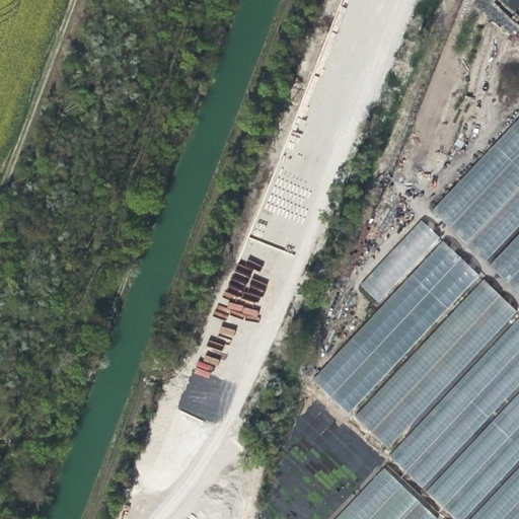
[(518,0),(502,0),(518,15),(518,0)]
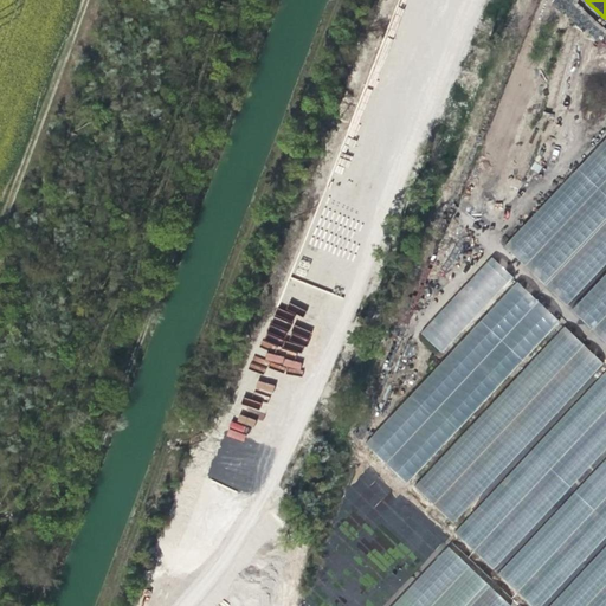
[(567,305),(605,263),(605,136),(503,246),(567,305)]
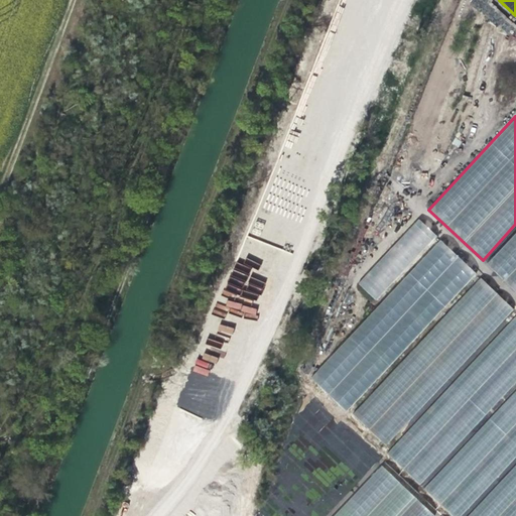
[(418,218),(357,283),(376,300),(436,235),(418,218)]
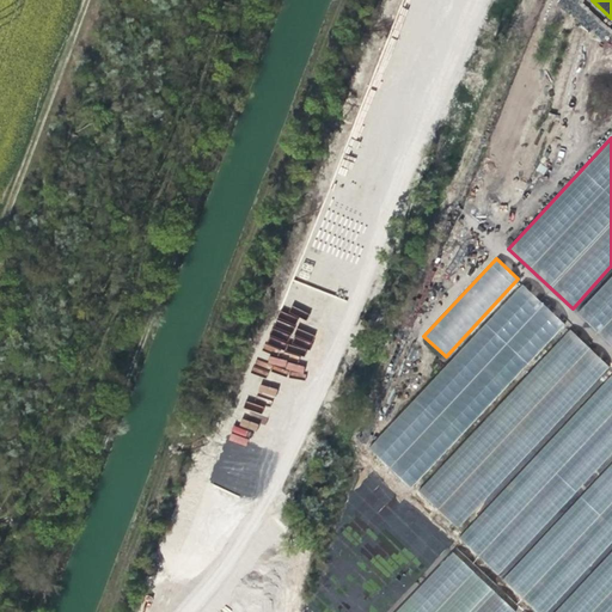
[(611,317),(611,273),(577,311),(599,331),(611,317)]
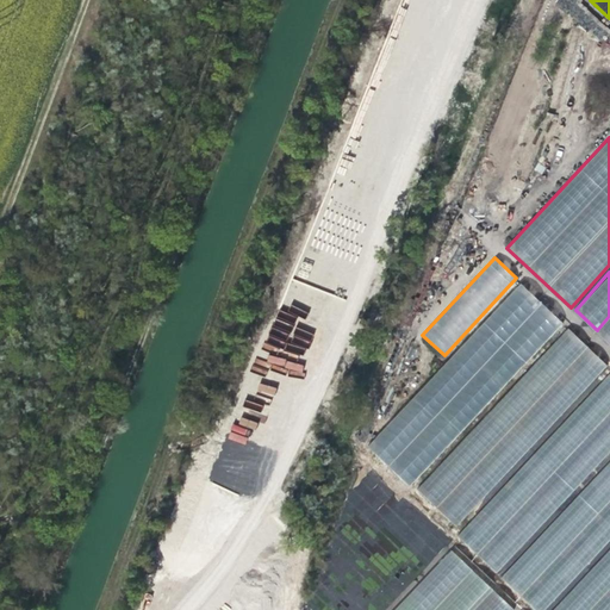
[(609,316),(597,330),(609,341),(609,316)]
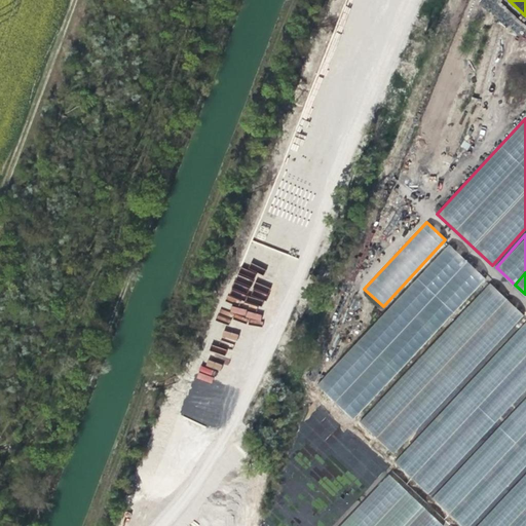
[(506,304),(488,288),(359,425),(376,443),(506,304)]
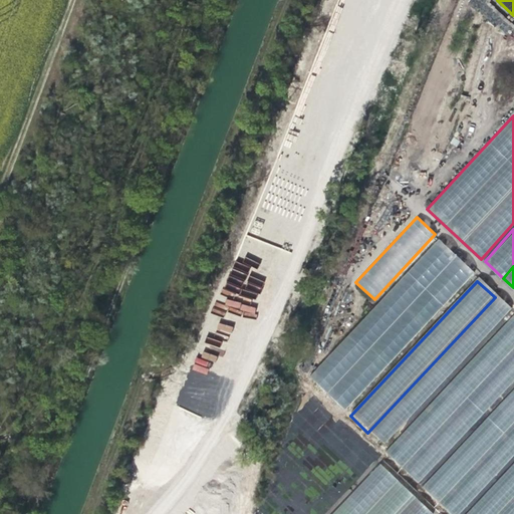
[(511,312),(495,297),(367,433),(382,447),(511,312)]
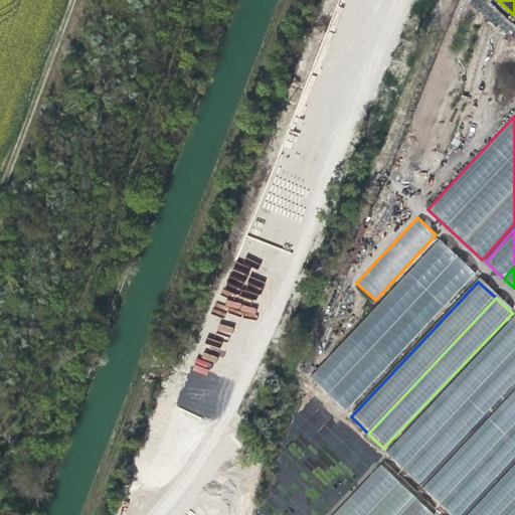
[(355,401),(418,336),(399,317),(336,383),(355,401)]
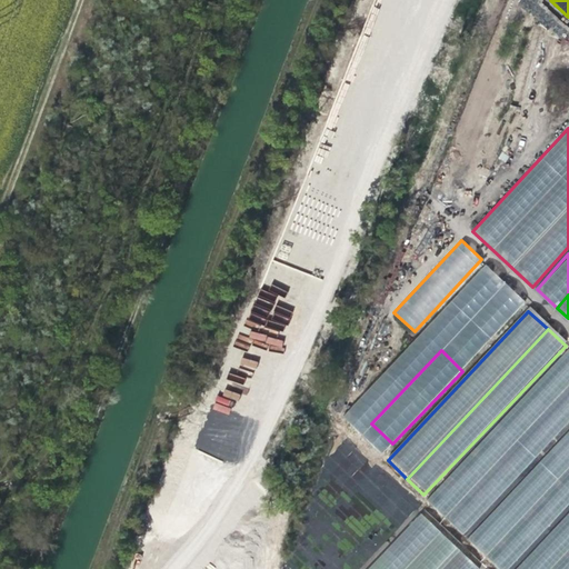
[(568,388),(568,350),(428,501),(446,519),(568,388)]
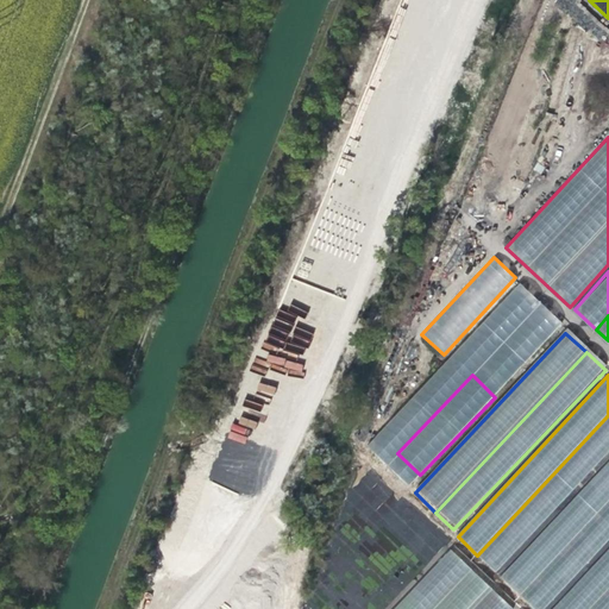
[(608,452),(608,415),(477,556),(496,572),(608,452)]
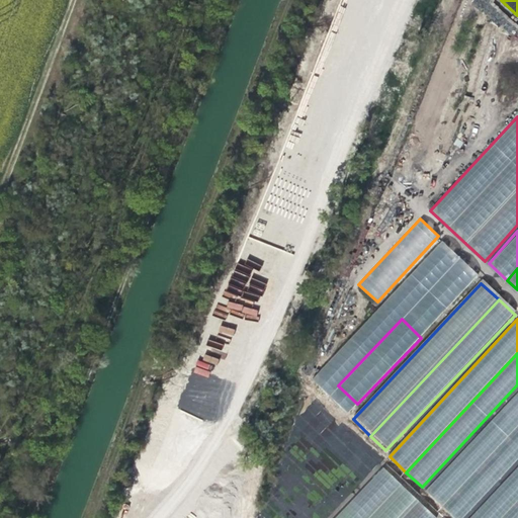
[(517,425),(517,393),(426,489),(442,505),(517,425)]
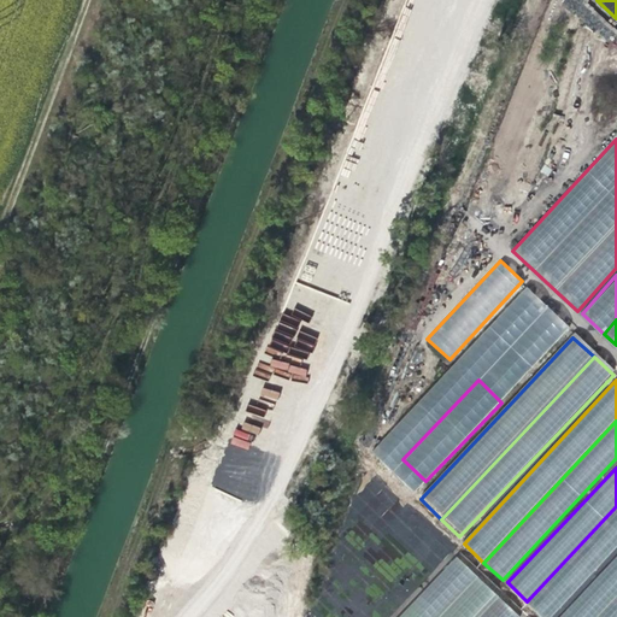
[(550,616),(616,546),(616,506),(527,601),(542,616),(550,616)]
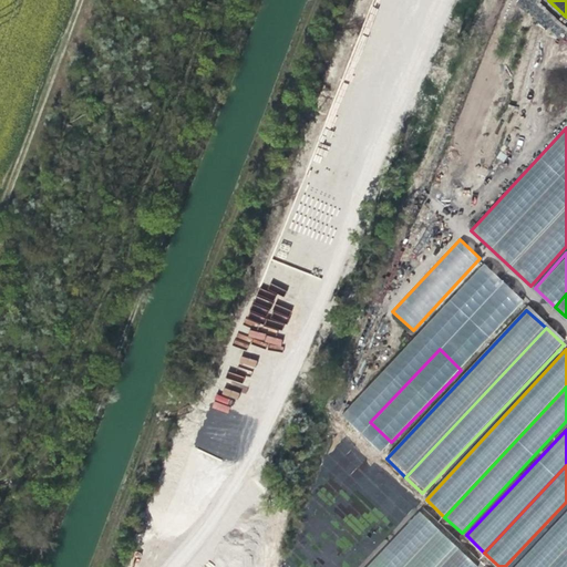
[(547,566),(566,547),(566,508),(512,566),(547,566)]
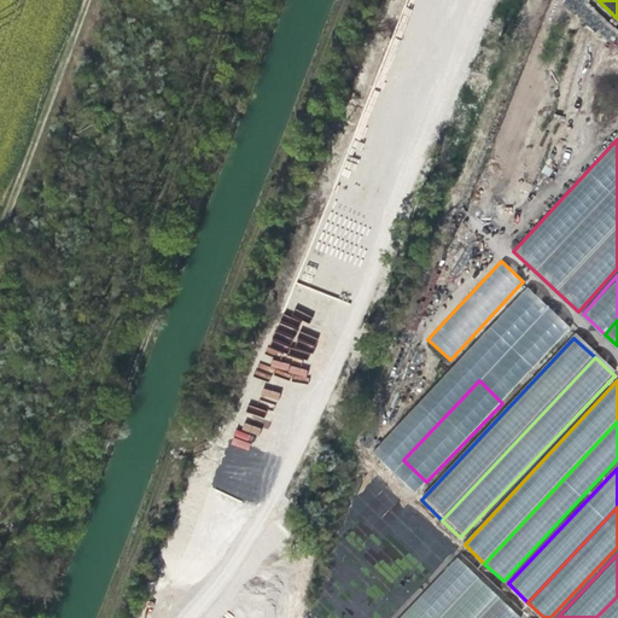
[(441,617),(481,578),(459,558),(401,617),(441,617)]
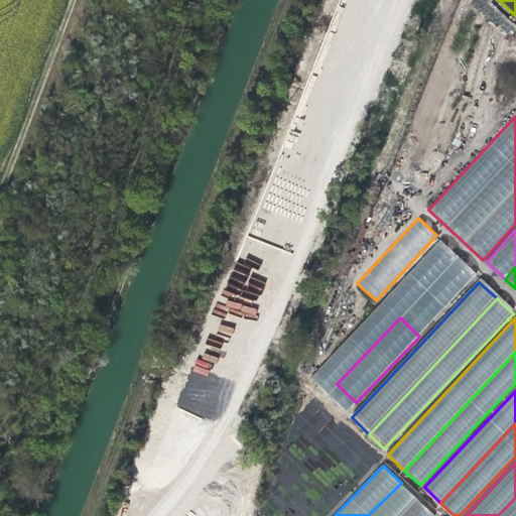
[(399,515),(417,498),(401,483),(368,515),(399,515)]
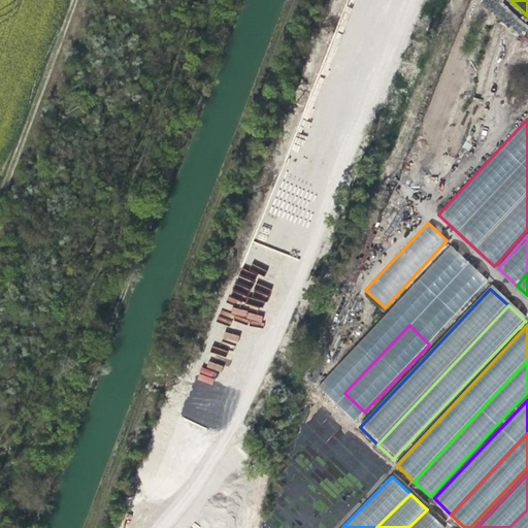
[(446,527),(427,509),(408,527),(446,527)]
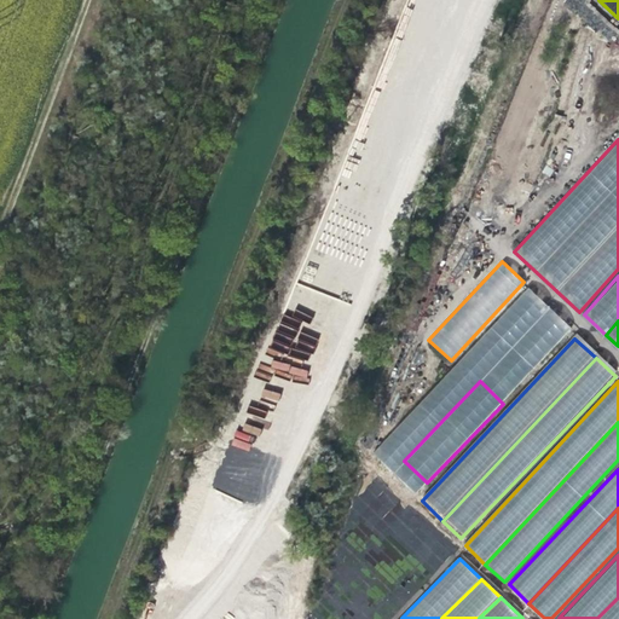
[(618,618),(618,597),(597,618),(618,618)]
